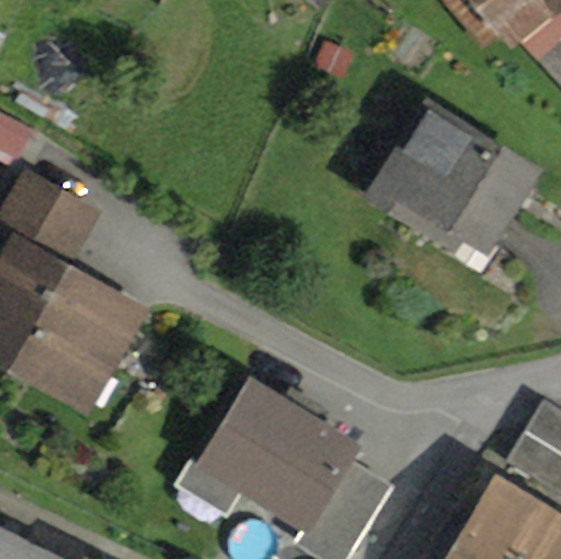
[(442,0),(481,44),(497,30),(510,44),(519,36),(560,85),(560,0),(442,0)]
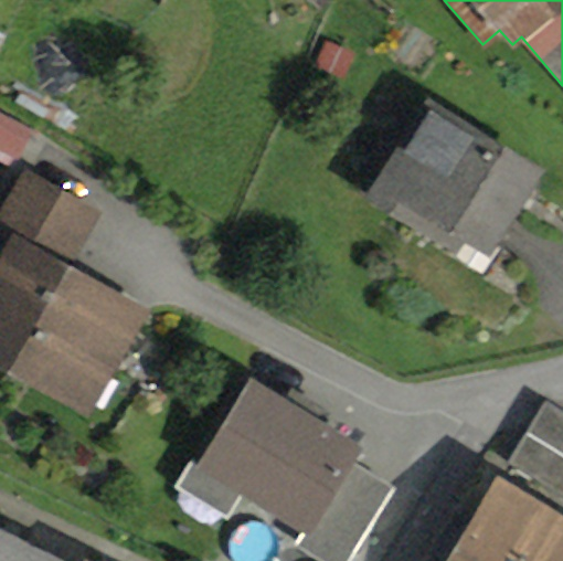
[(353,51),(324,38),(311,65),(341,78),(353,51)]
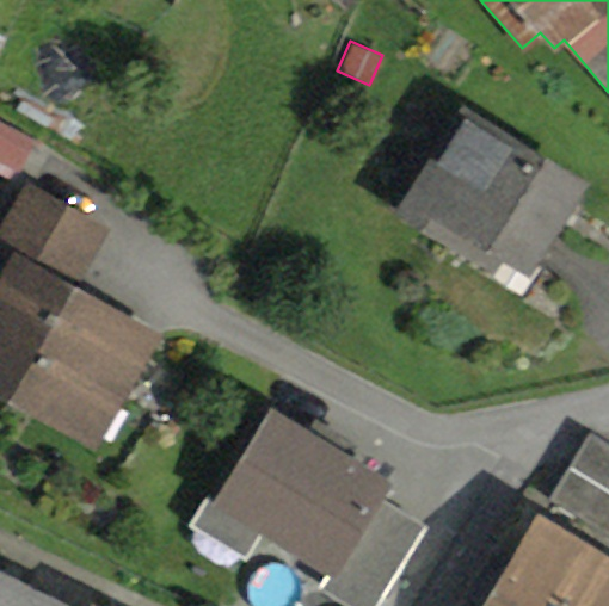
[(586,181),(462,105),(398,210),(494,270),(500,259),(528,276),(586,181)]
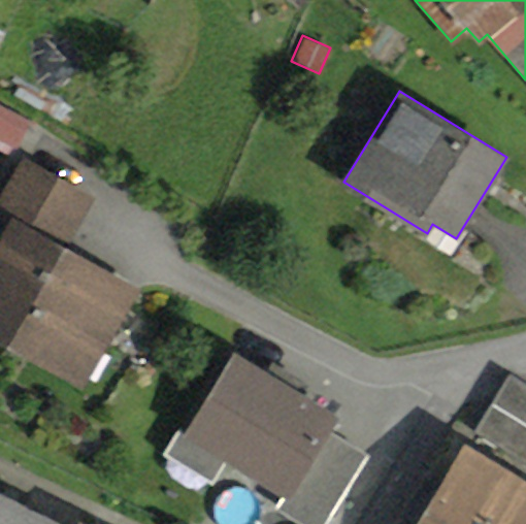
[(31,117),(0,101),(0,149),(13,155),(31,117)]
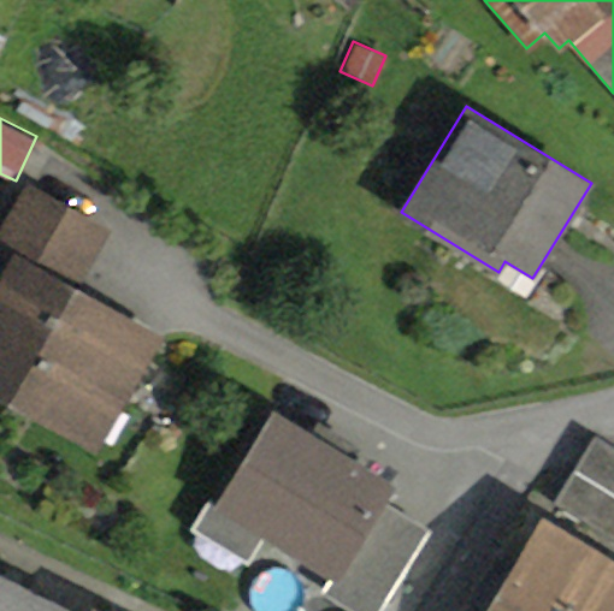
[(112,227),(24,179),(0,221),(0,401),(95,454),(160,336),(78,290),(112,227)]
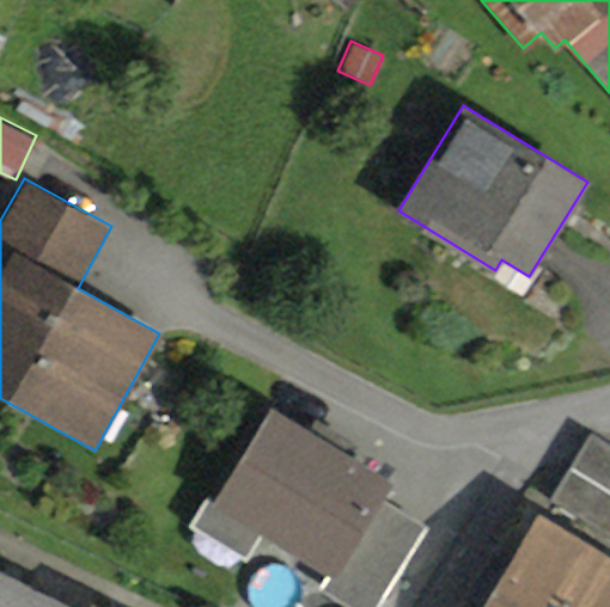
[(392,483),(272,410),(215,501),(207,495),(188,526),(244,560),(260,534),(327,575),(318,590),(345,606),(379,606),(431,523),(384,496),(392,483)]
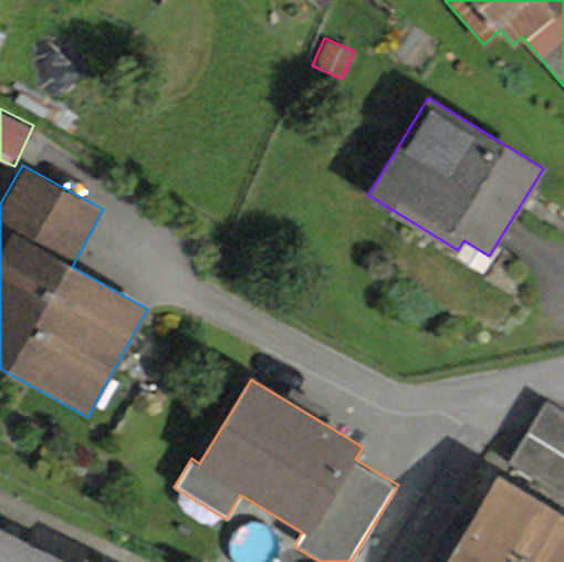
[(563,495),(563,409),(545,398),(504,467),(561,500),(563,495)]
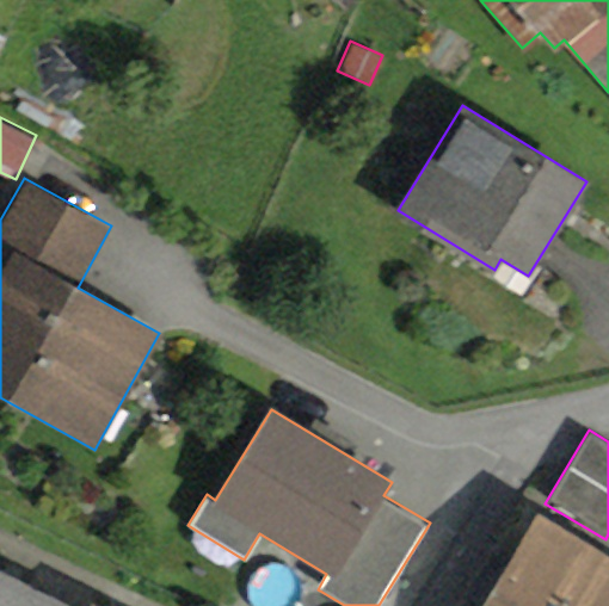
[(608,605),(608,560),(537,519),(486,605),(608,605)]
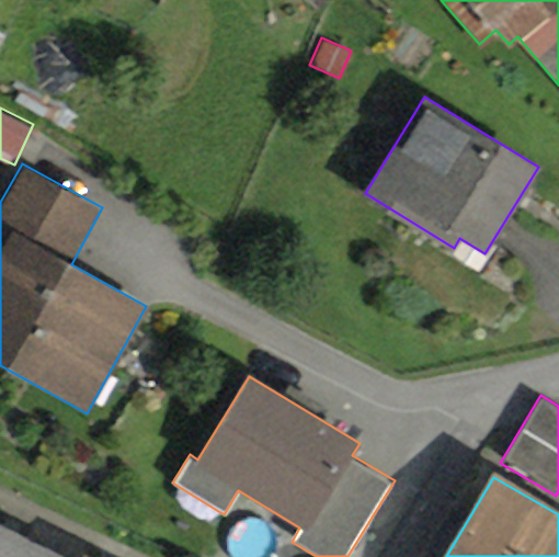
[(0,556),(88,556),(83,555),(81,556),(63,556),(0,525),(0,556)]
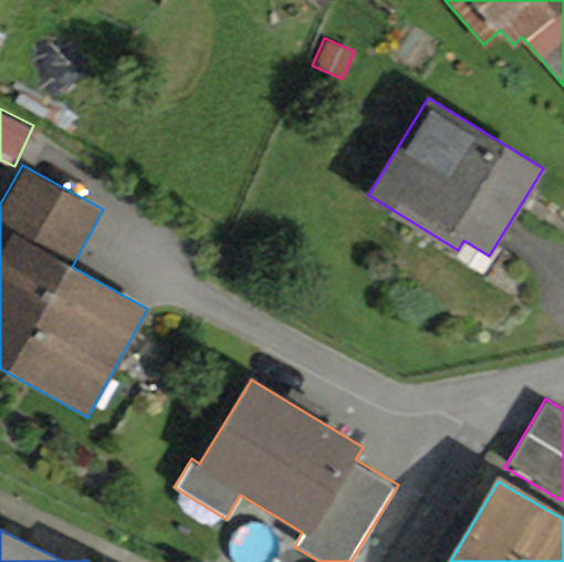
All buildings are outlined.
